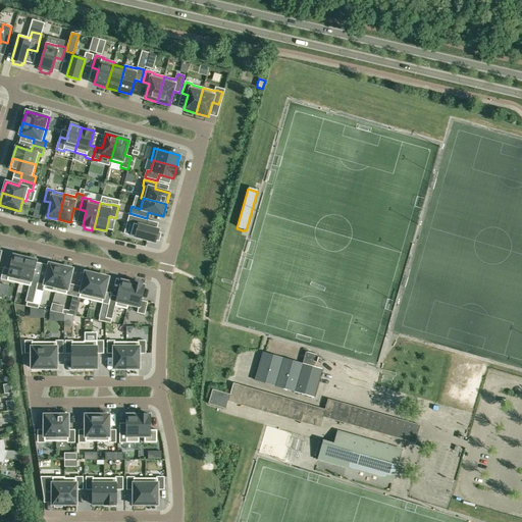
[(158,232),(159,230),(144,226),(146,220),(129,215),(127,222),(134,223),(129,236),(155,243),(156,241),(159,242),(161,232),(158,232)]
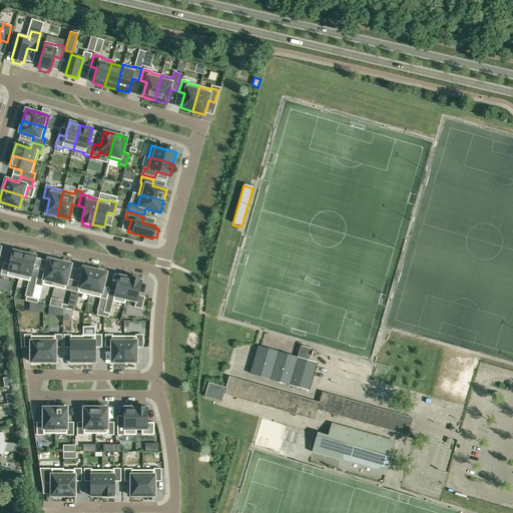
[(18,279),(24,253),(13,250),(7,276),(18,279)]
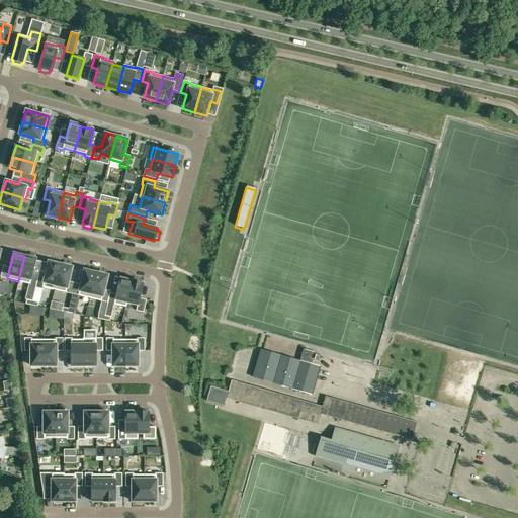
[(24,256),(18,281),(30,284),(36,258),(24,256)]
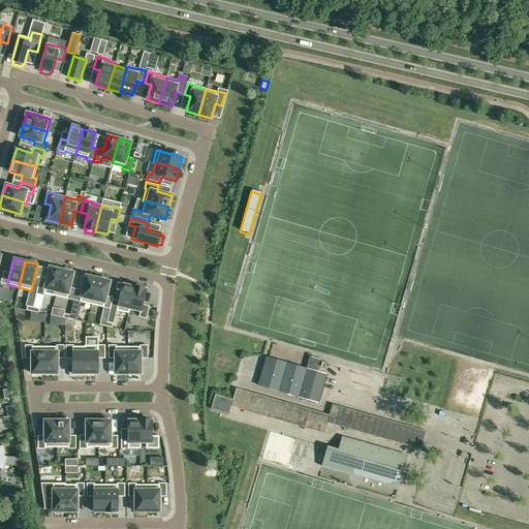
[(44,293),(55,296),(61,270),(50,267),(47,281),(39,280),(36,293),(43,296),(44,293)]
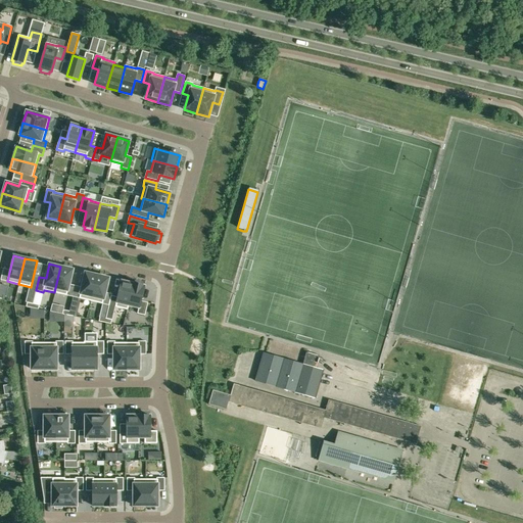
[(73,270),(60,267),(54,292),(73,296),(76,286),(68,284),(73,270)]
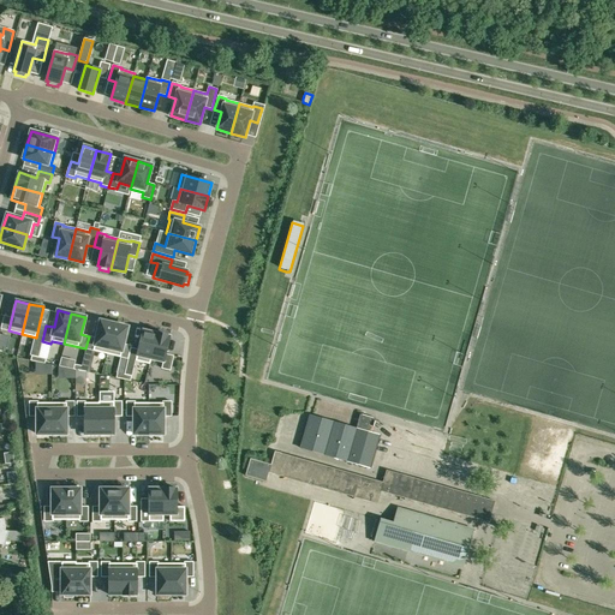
[(93,351),(107,354),(114,323),(100,321),(96,338),(89,336),(85,348),(93,351)]
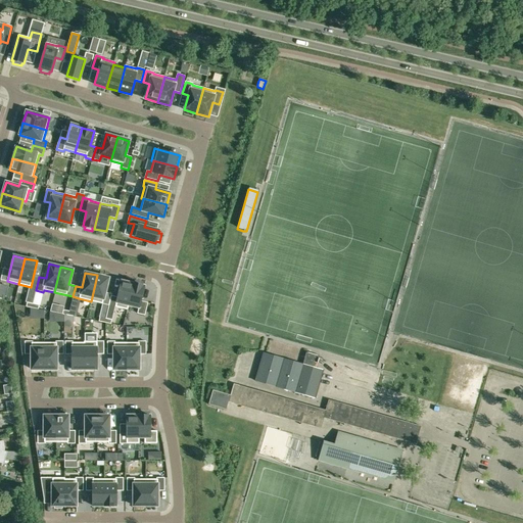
[(97,275),(91,301),(102,303),(108,278),(97,275)]
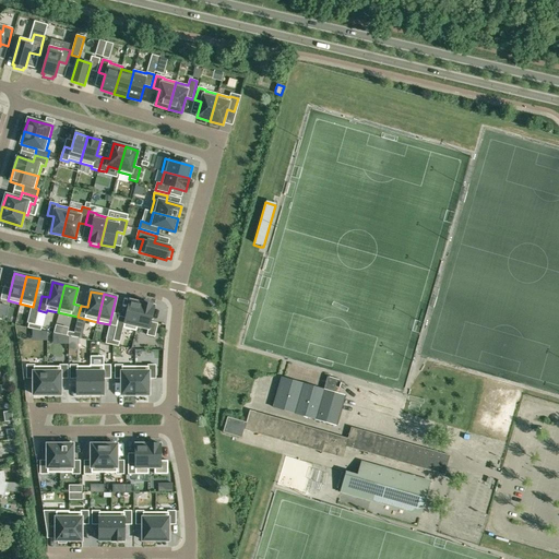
[(130,300),(123,328),(137,331),(138,325),(137,325),(142,304),(130,300)]
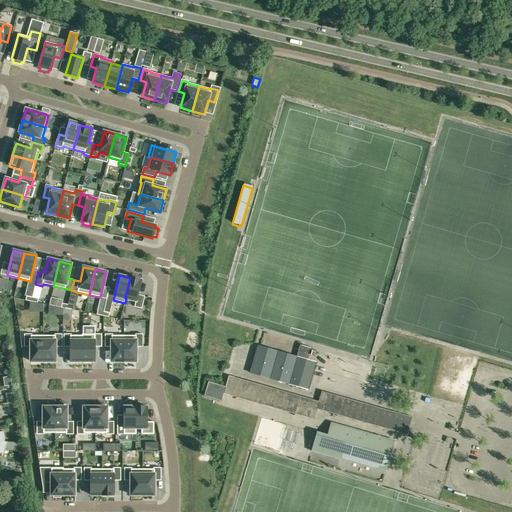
[(125,298),(126,298),(136,301),(135,307),(141,308),(144,296),(138,295),(142,280),(130,278),(125,298)]
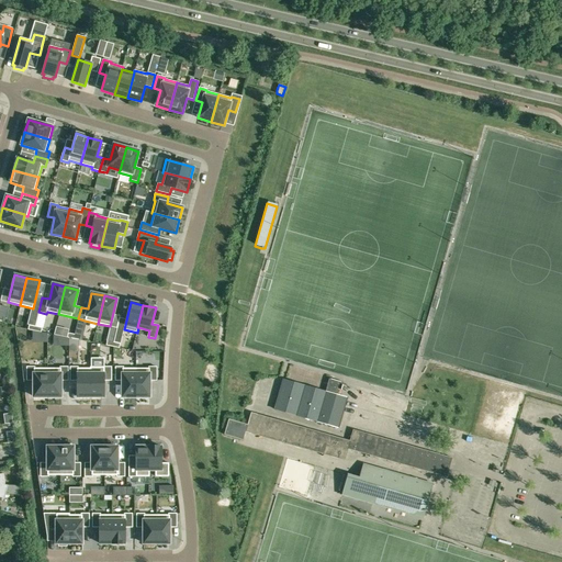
[(75,335),(74,339),(79,339),(80,340),(81,340),(83,332),(76,329),(75,335)]
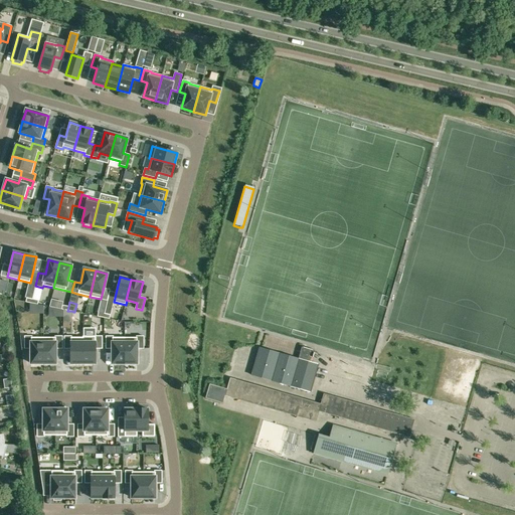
[(43,363),(43,337),(31,337),(31,336),(24,336),(24,348),(31,348),(31,363),(43,363)]
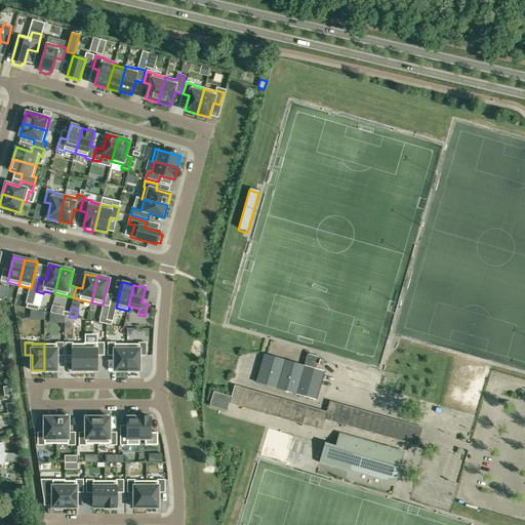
[(44,344),(44,370),(56,370),(56,355),(64,355),(64,342),(56,342),(56,344),(44,344)]
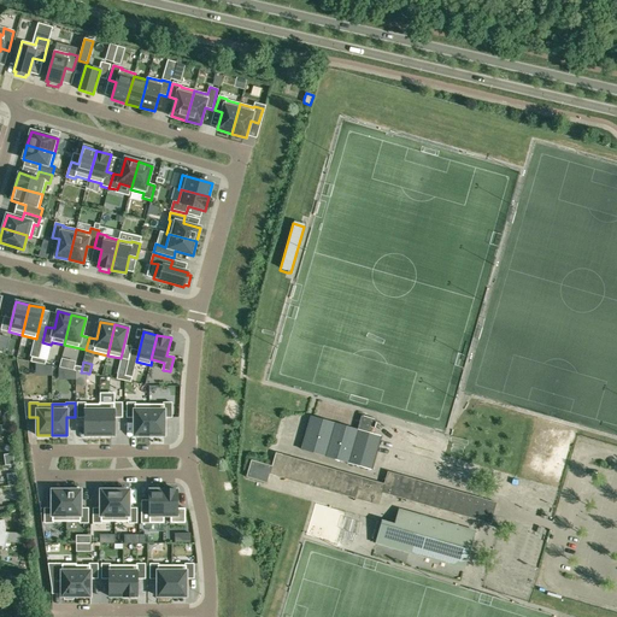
[(84,435),(100,435),(100,404),(99,404),(86,404),(86,403),(77,403),(77,417),(84,417),(84,435)]
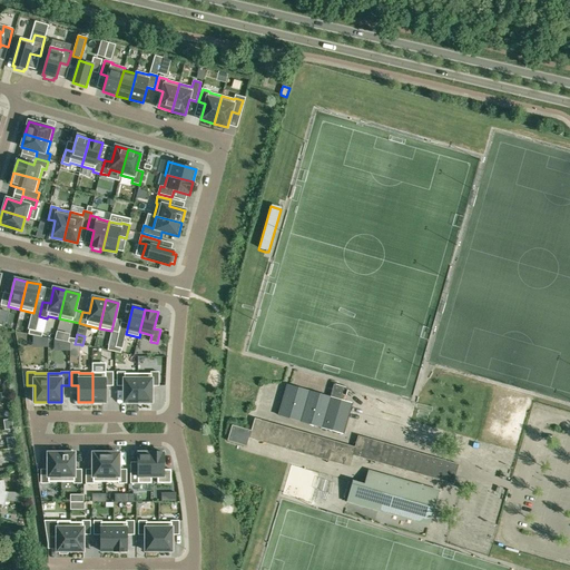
[(91,372),(91,373),(92,373),(92,402),(106,402),(106,385),(112,385),(112,372),(91,372)]
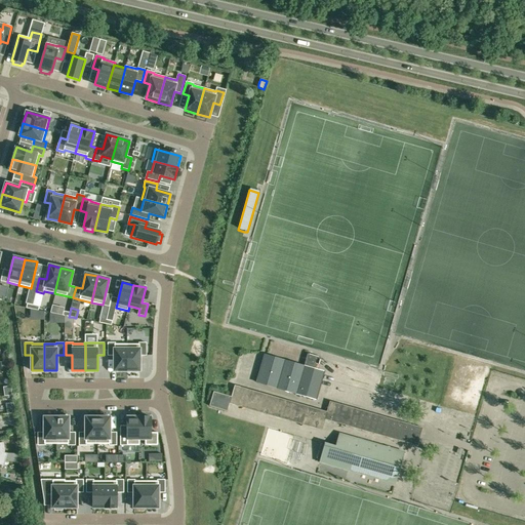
[(127,370),(127,344),(115,344),(115,342),(108,342),(108,355),(114,355),(114,370),(127,370)]
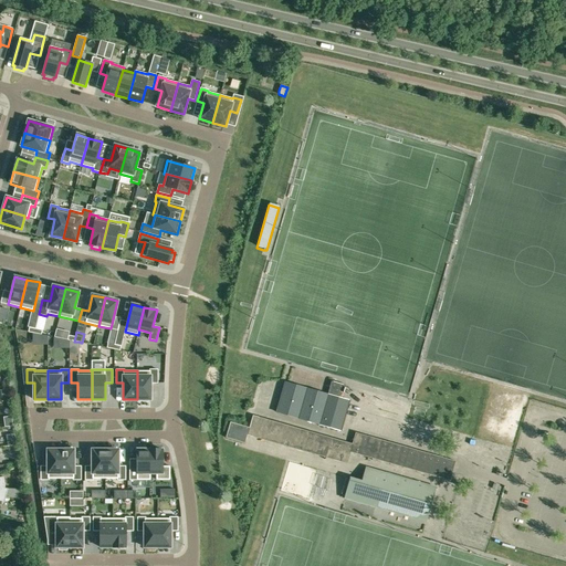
[(137,370),(137,399),(150,399),(150,383),(158,383),(158,369),(149,369),(149,370),(137,370)]
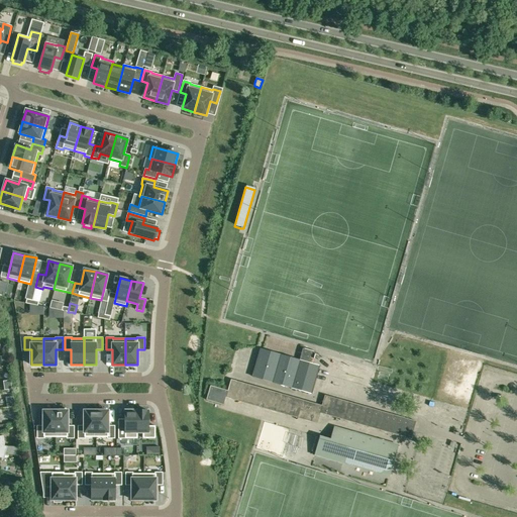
[(299,360),(261,349),(252,377),(311,393),(319,366),(311,364),(312,358),(313,359),(315,351),(302,347),(299,360)]
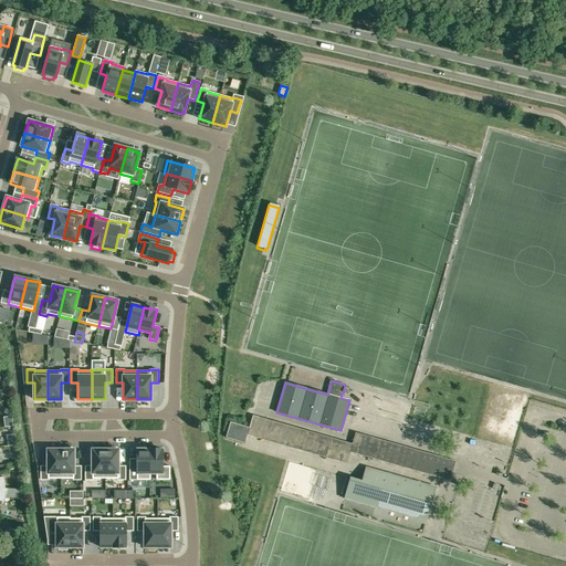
[(253,416),(249,428),(230,422),(226,438),(244,443),(247,435),(347,463),(350,452),(400,467),(406,447),(355,432),(353,444),(253,416)]
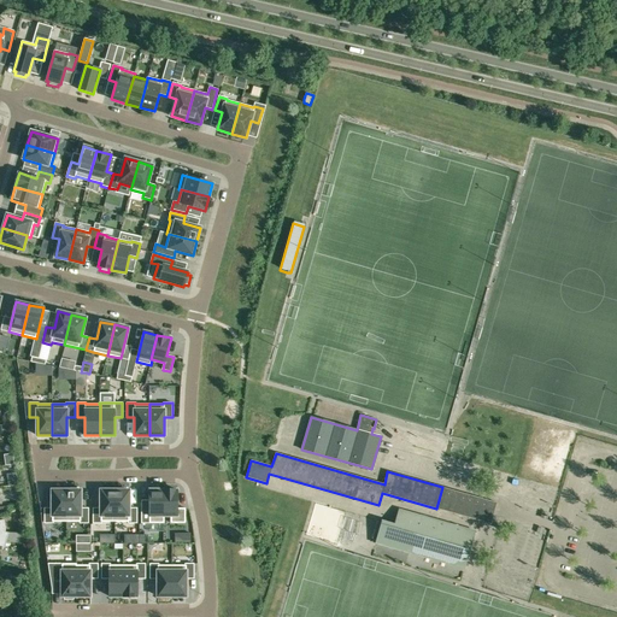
[(66,491),(66,522),(80,522),(80,523),(88,523),(88,509),(81,509),(81,491),(78,491),(78,487),(70,487),(70,491),(66,491)]
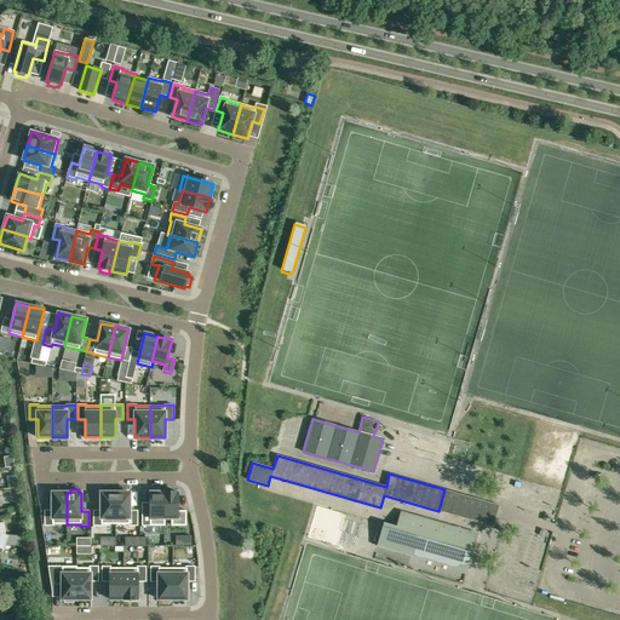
[(445,489),(438,511),(493,527),(499,505),(445,489)]
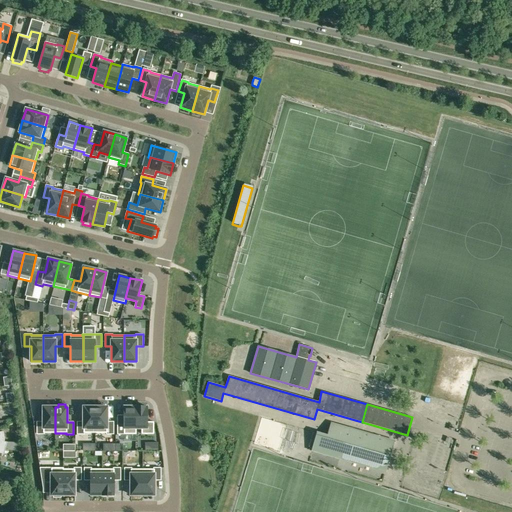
[(55,433),(55,407),(43,407),(43,422),(37,422),(37,434),(44,434),(44,433),(55,433)]
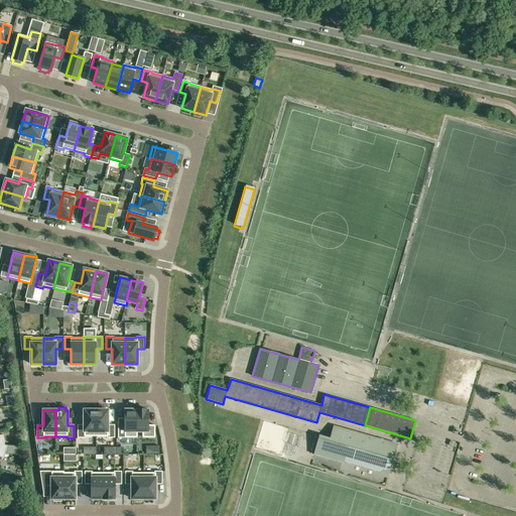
[(96,436),(96,410),(84,410),(84,425),(78,425),(78,437),(85,437),(85,436),(96,436)]
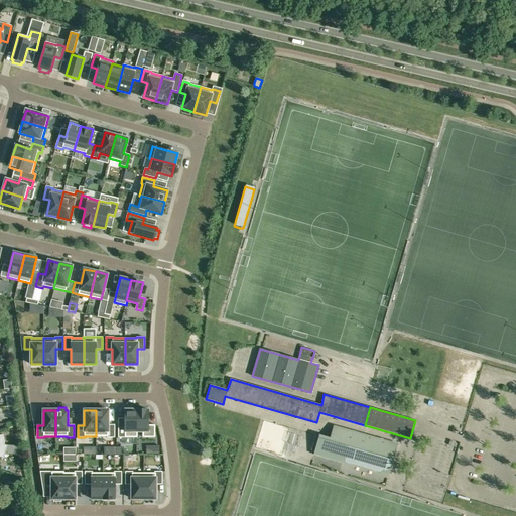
[(96,410),(96,436),(107,436),(107,437),(114,437),(114,425),(108,425),(108,410),(96,410)]
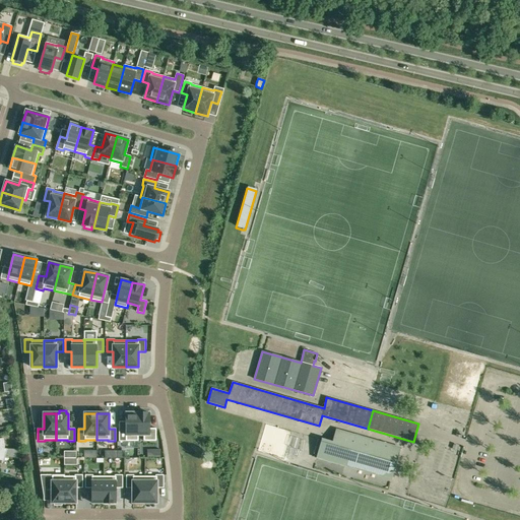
[(137,435),(137,413),(126,413),(126,429),(119,429),(119,441),(138,441),(138,435),(137,435)]
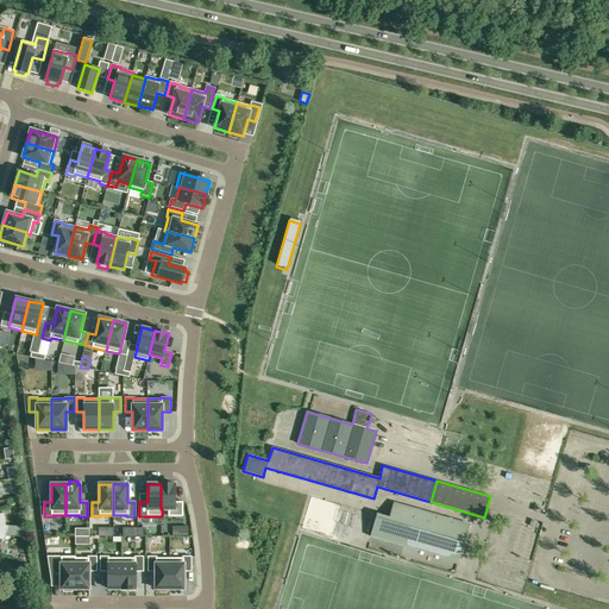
[(175,484),(161,484),(161,509),(162,509),(168,509),(168,516),(183,516),(183,502),(175,502),(175,484)]
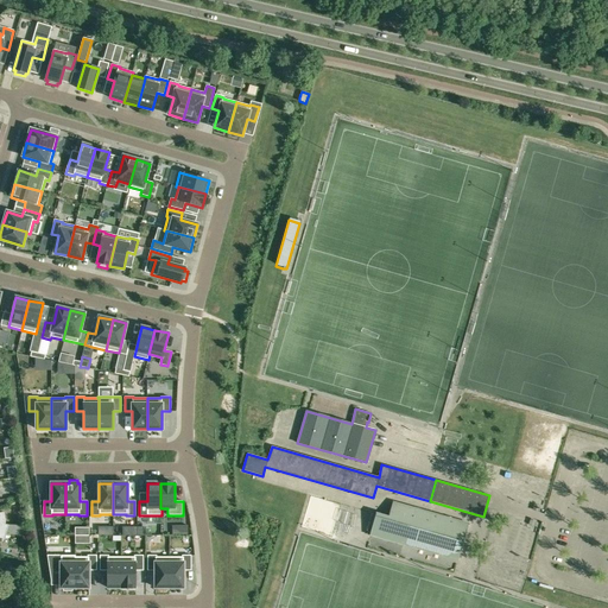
[(377,513),(371,536),(405,545),(406,542),(450,553),(449,553),(458,557),(458,556),(457,556),(458,548),(461,548),(468,524),(392,502),(388,517),(377,513)]
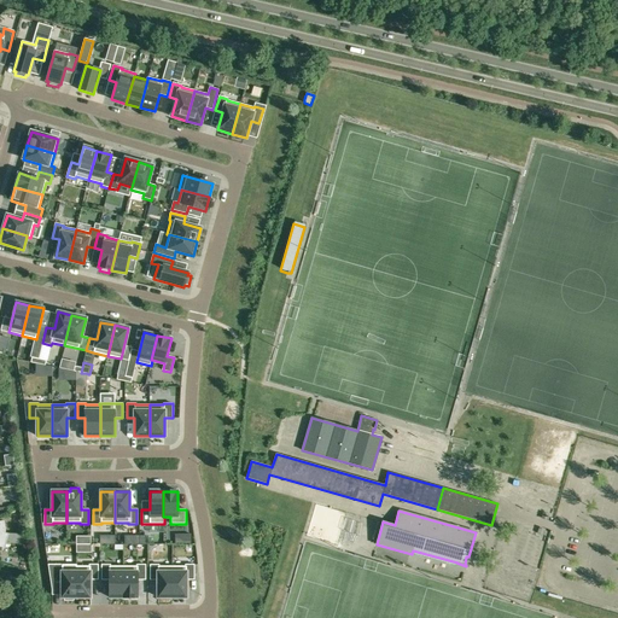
[(74,598),(76,598),(76,566),(76,565),(54,565),(54,579),(62,579),(62,598),(64,598),(64,601),(74,601),(74,598)]
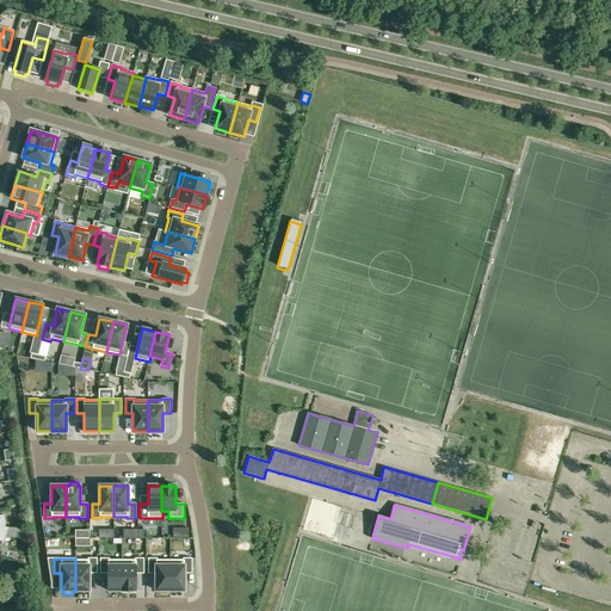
[(75,560),(75,591),(90,591),(90,573),(97,573),(97,559),(88,559),(88,560),(75,560)]
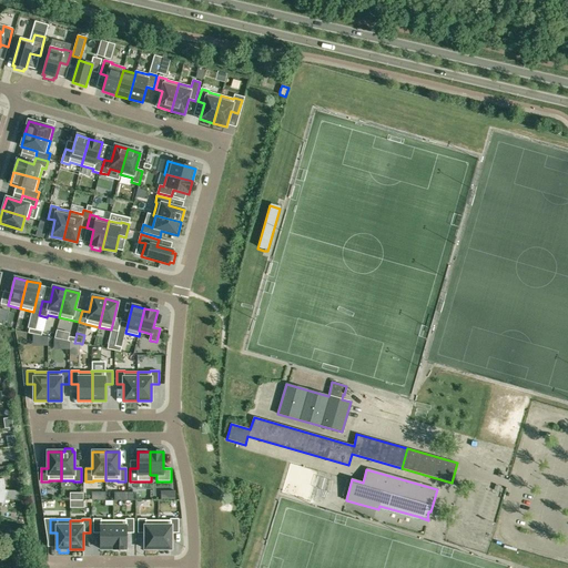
[(113,549),(113,520),(101,520),(101,519),(93,519),(93,533),(100,533),(100,549),(113,549)]
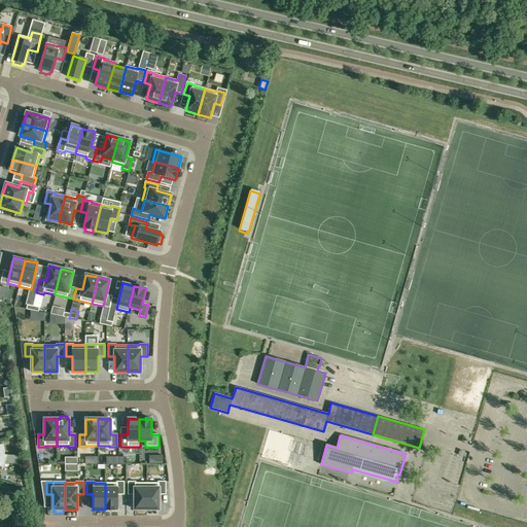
[(116,483),(105,483),(105,510),(117,510),(117,494),(124,494),(124,482),(116,482),(116,483)]
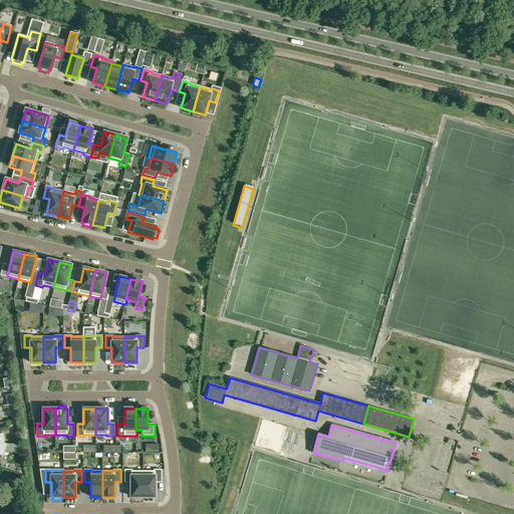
[(132,497),(143,497),(143,471),(132,471),(132,470),(124,470),(124,482),(132,482),(132,497)]
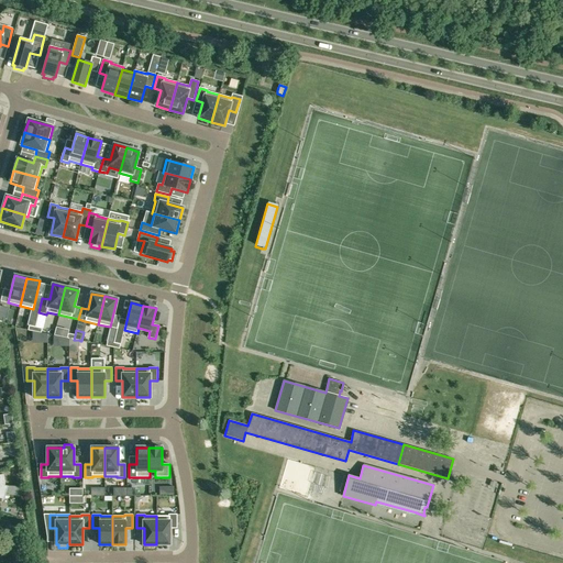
[(168,516),(156,516),(156,544),(169,544),(169,528),(177,528),(177,515),(168,515),(168,516)]
